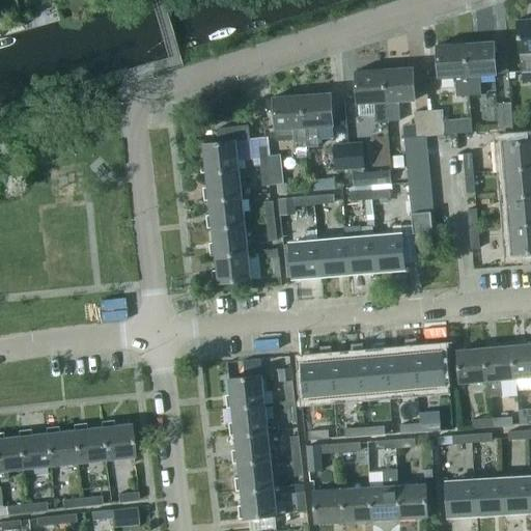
[(530,21),(516,23),(520,67),(521,74),(530,73),(530,21)]
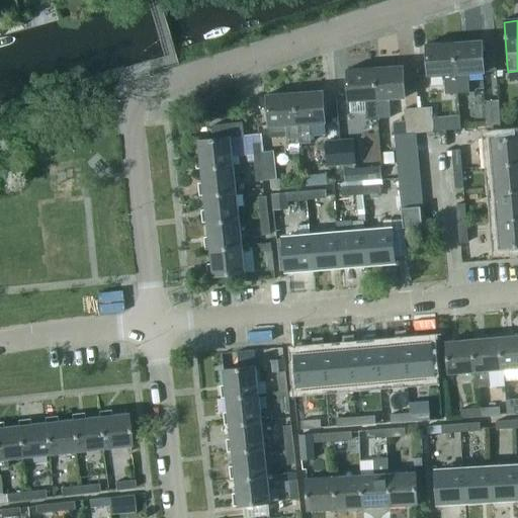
[(468,94),(466,75),(484,74),(482,42),(454,45),(457,95),(468,94)]
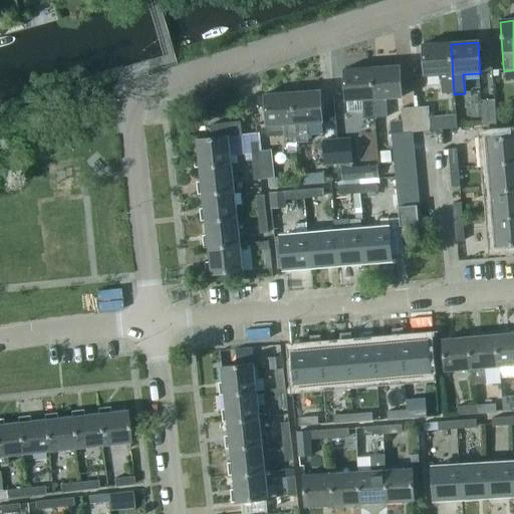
[(423,46),(425,77),(442,75),(443,95),(454,94),(451,44),(423,46)]
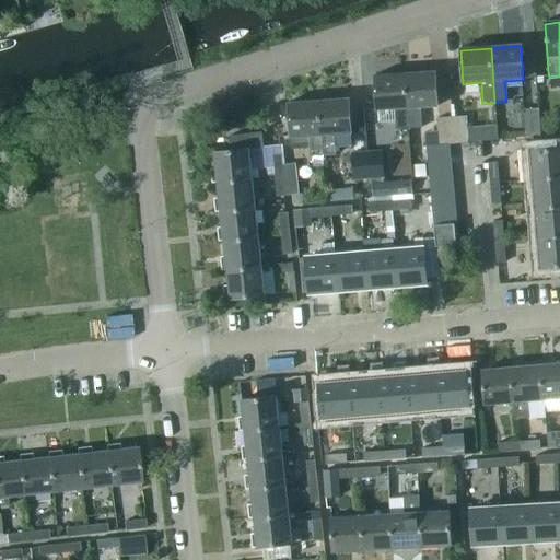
[(434,71),(405,73),(409,129),(421,128),(420,107),(438,106),(434,71)]
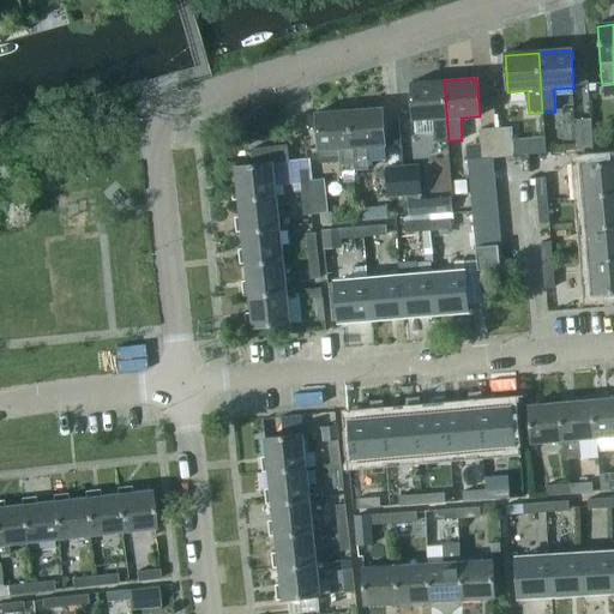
[(444,80),(411,83),(414,121),(415,134),(434,133),(434,143),(449,142),(444,80)]
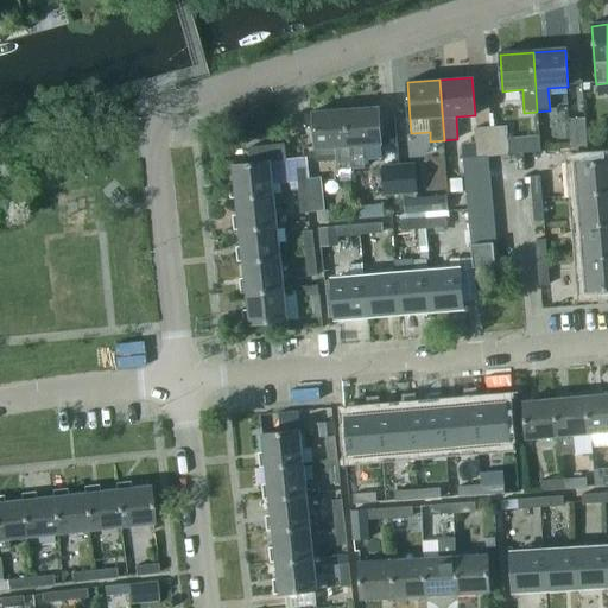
[(365,169),(365,159),(384,158),(380,107),(347,109),(352,170),(365,169)]
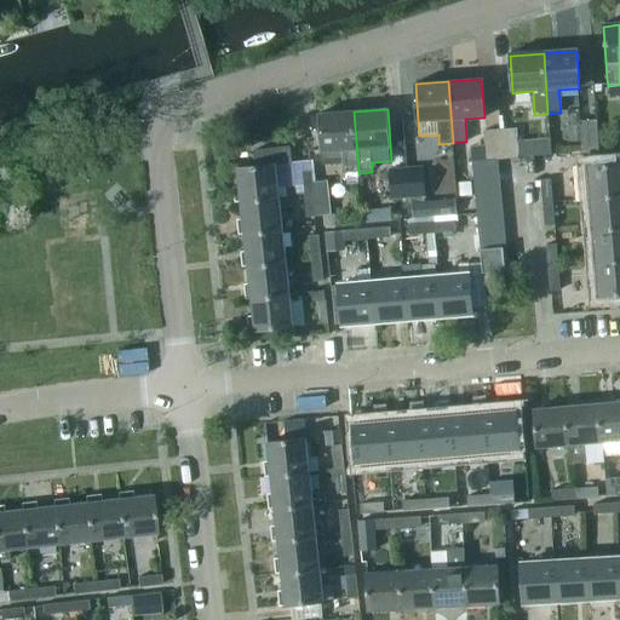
[(354,112),(320,114),(323,166),(343,164),(344,174),(359,173),(354,112)]
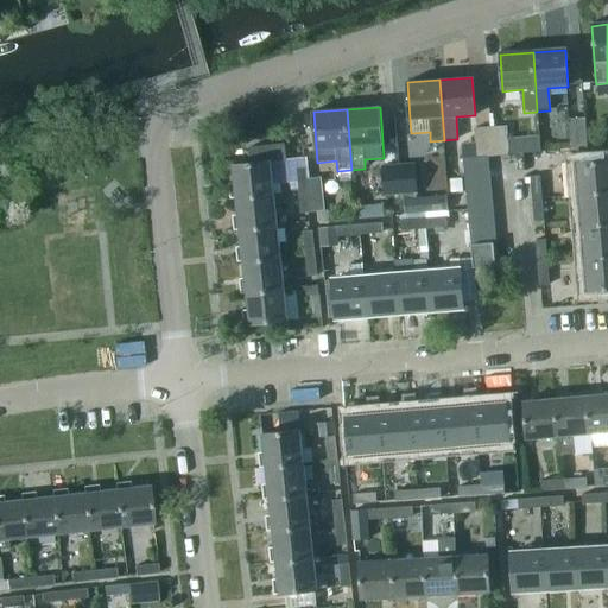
[(564,134),(565,113),(544,112),(543,133),(564,134)]
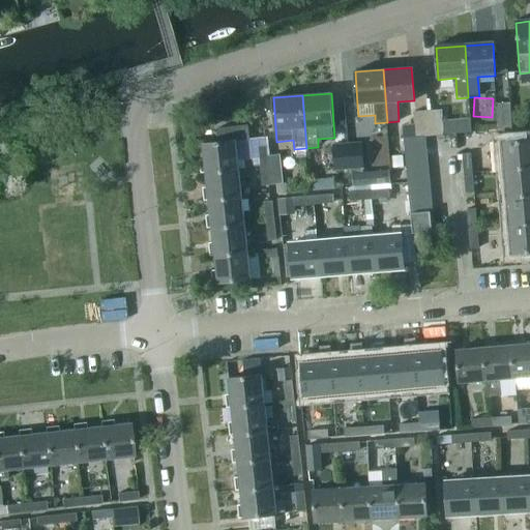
[(495,106),(497,130),(511,129),(509,105),(495,106)]
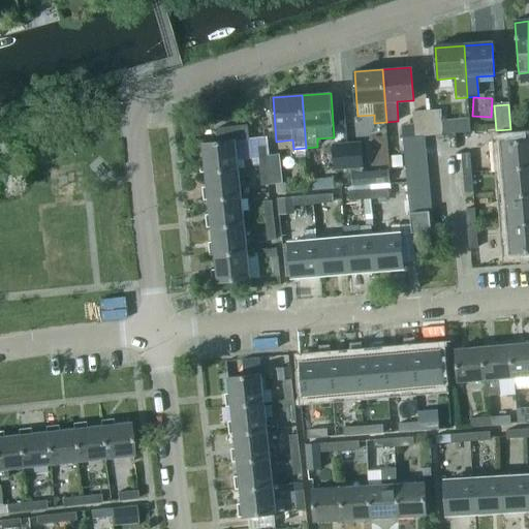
[(428,112),(429,136),(442,135),(440,111),(428,112)]
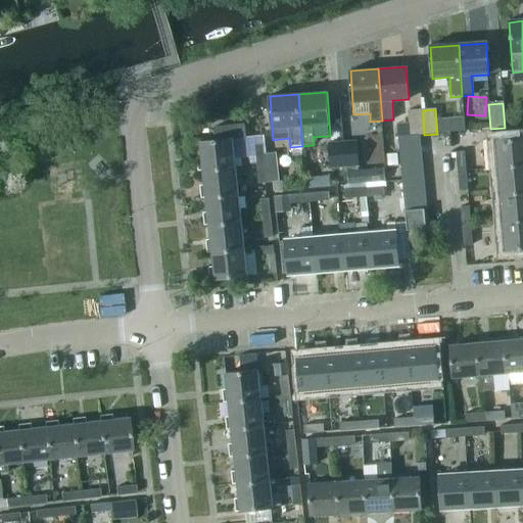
[(408,111),(410,136),(420,136),(424,135),(423,110),(408,111)]
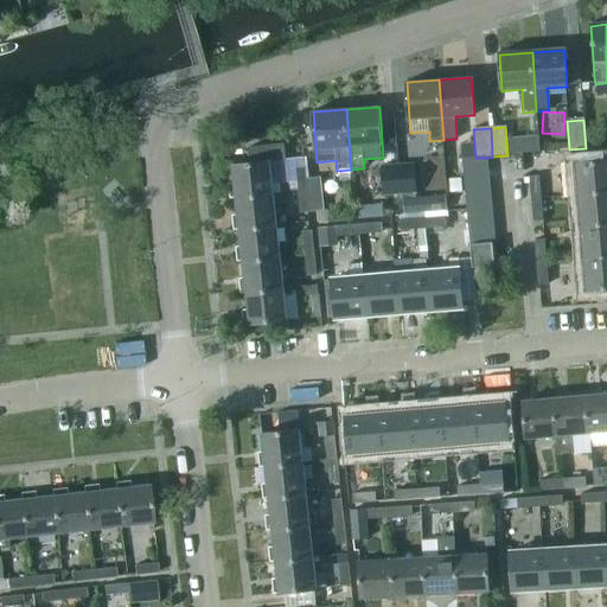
[(230,198),(236,198),(273,193),(281,192),(280,184),(296,181),(295,168),(305,168),(304,157),(282,159),(281,142),(247,146),(248,164),(231,165),(234,183),(228,184),(230,198)]
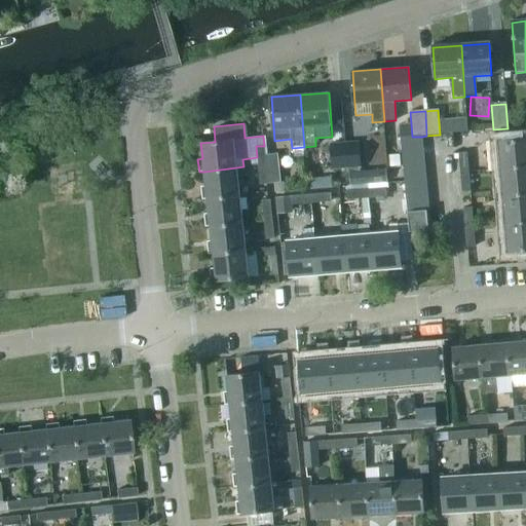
[(401,139),(402,149),(423,147),(422,137),(412,137),(401,139)]
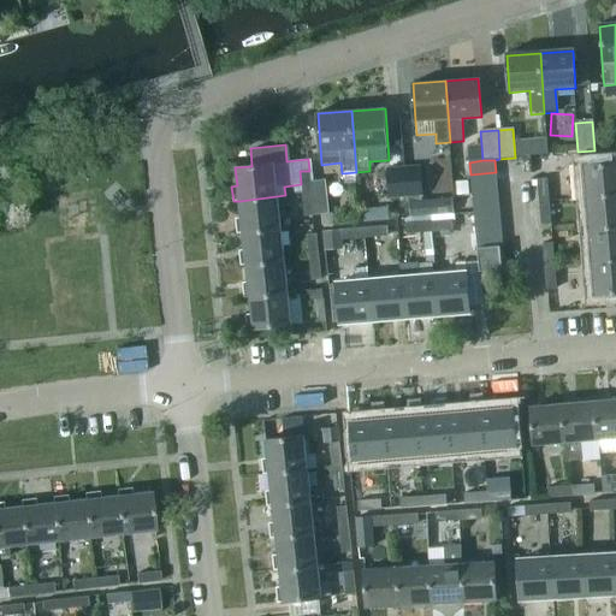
[(587,200),(615,196),(615,163),(569,167),(570,183),(586,182),(587,200)]
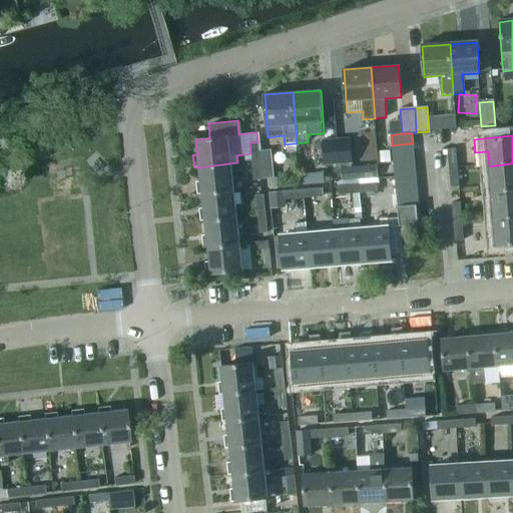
[(349,139),(336,140),(338,164),(351,163),(349,139)]
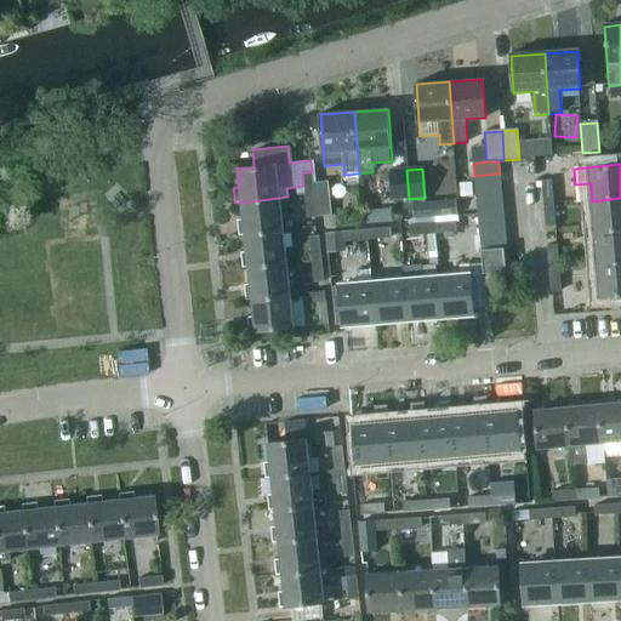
[(409,199),(406,170),(391,171),(393,200),(409,199)]
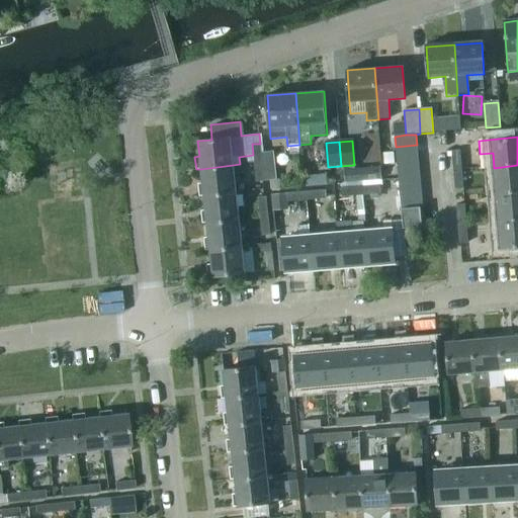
[(260,144),(252,144),(253,155),(254,163),(262,162),(261,153),(260,144)]
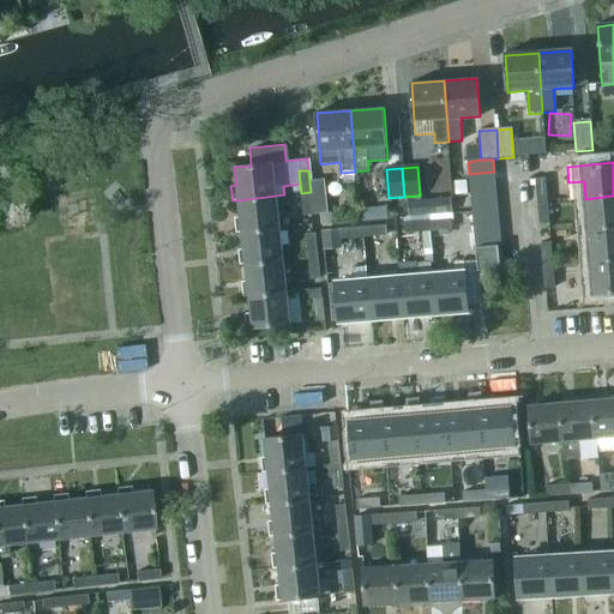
[(469,174),(470,187),(495,185),(494,172),(469,174)]
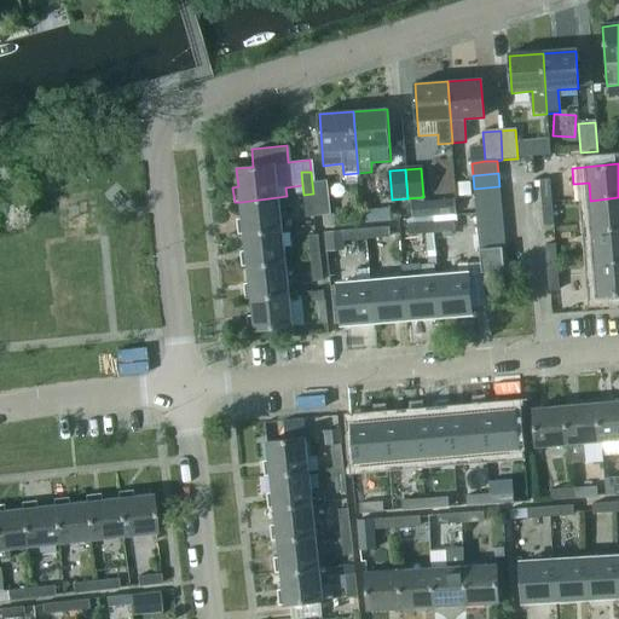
[(541,180),(543,207),(553,206),(550,179),(541,180)]
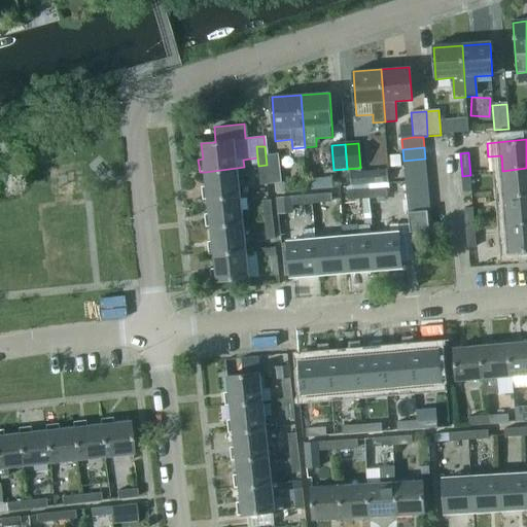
[(266,155),(267,165),(269,184),(281,183),(278,154),(266,155)]
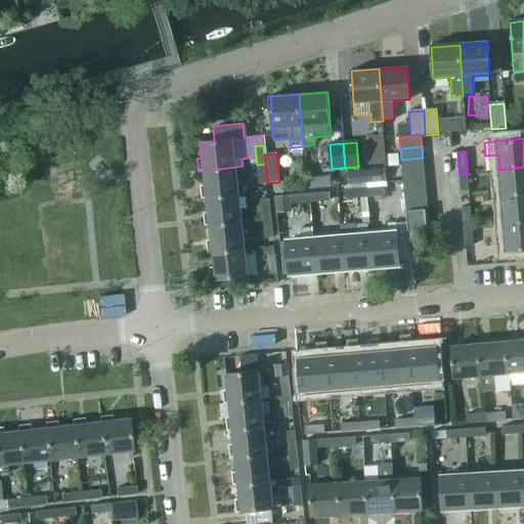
[(386,166),(399,165),(398,154),(385,155),(386,166)]
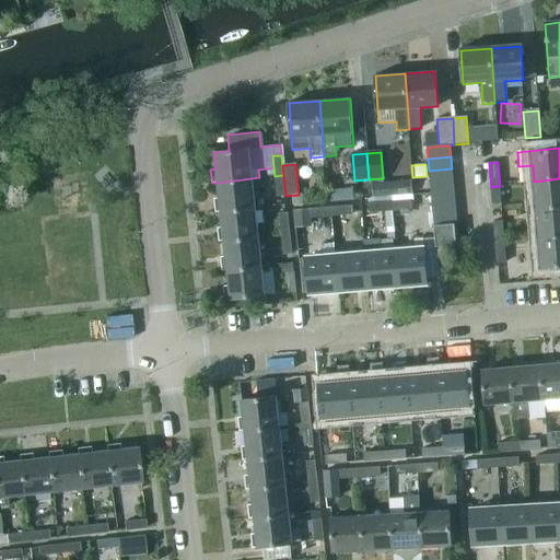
[(429,171),(430,183),(453,181),(452,168),(429,171)]
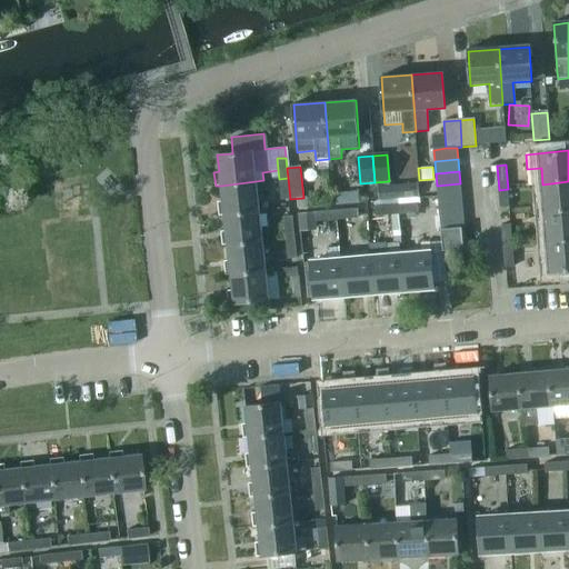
[(288,178),(279,179),(281,200),(290,199),(288,178)]
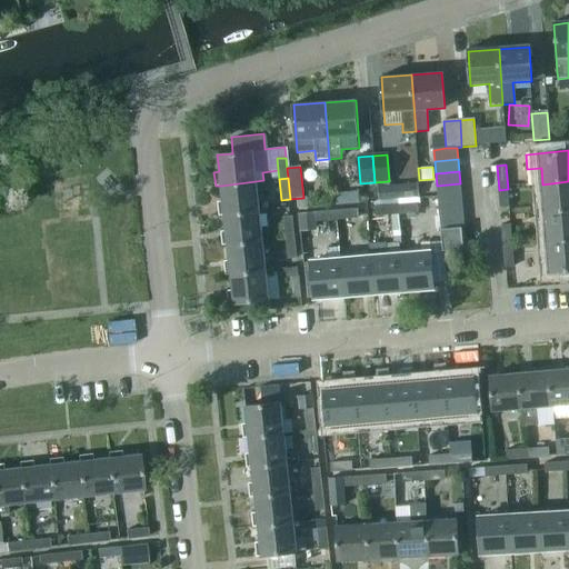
[(258,202),(256,181),(221,186),(223,201),(217,201),(219,216),(225,215),(260,211),(259,210),(267,210),(266,202),(258,202)]
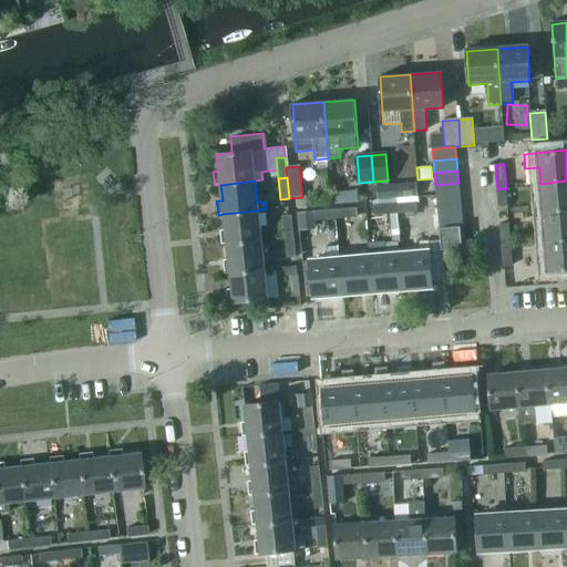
[(566,181),(540,184),(544,213),(566,210),(566,181)]
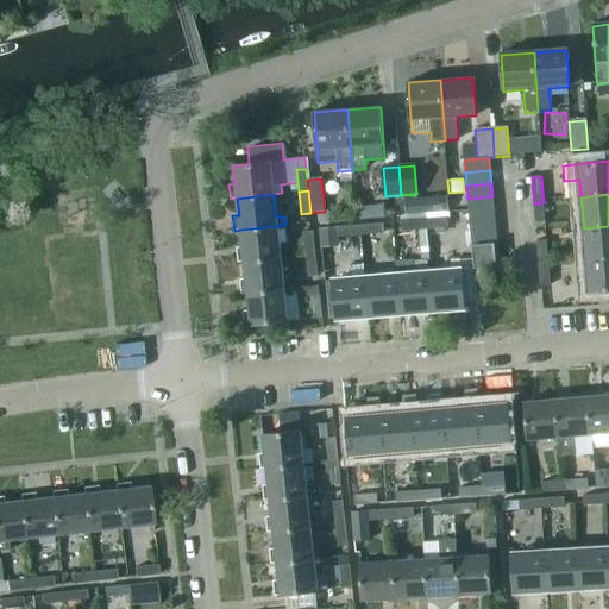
[(494,207),(493,196),(468,199),(469,209),(494,207)]
